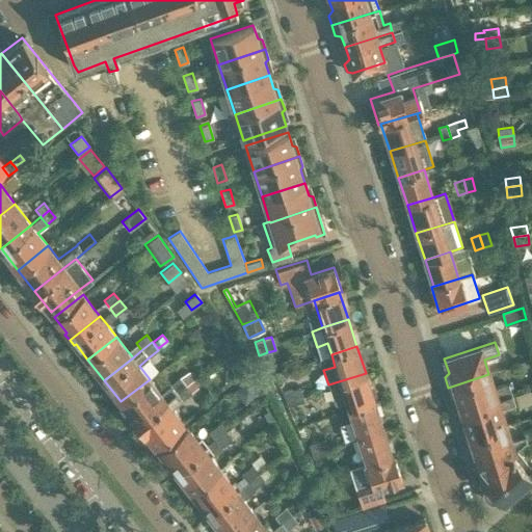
[(160,392),(150,379),(121,401),(122,402),(120,406),(126,415),(130,414),(137,422),(166,400),(176,393),(190,380),(194,377),(188,370),(160,392)]
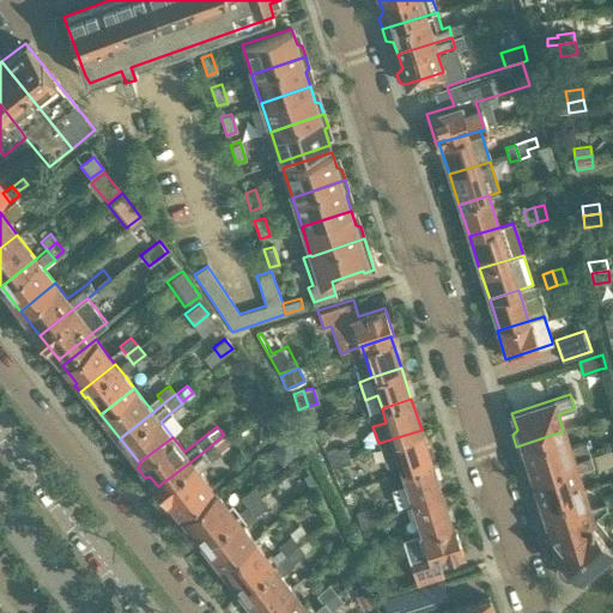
[(401,471),(431,461),(422,430),(378,443),(386,465),(390,466),(394,466),(395,462),(394,459),(398,457),(401,471)]
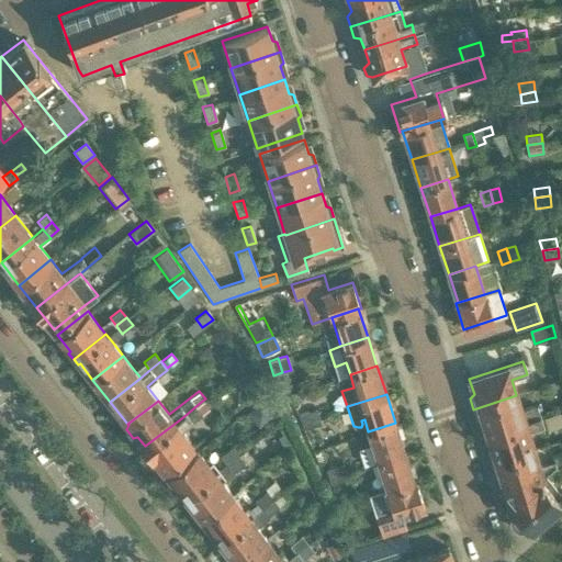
[(521,411),(516,395),(473,409),(476,420),(483,422),(487,435),(540,417),(537,405),(521,411)]
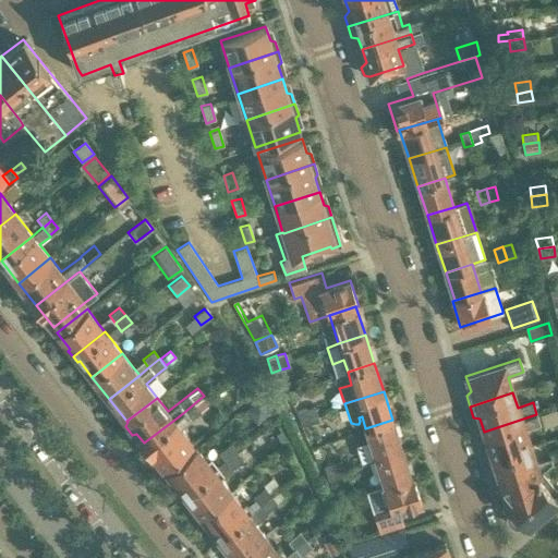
[(259,398),(247,408),(255,417),(259,417),(269,410),(259,398)]
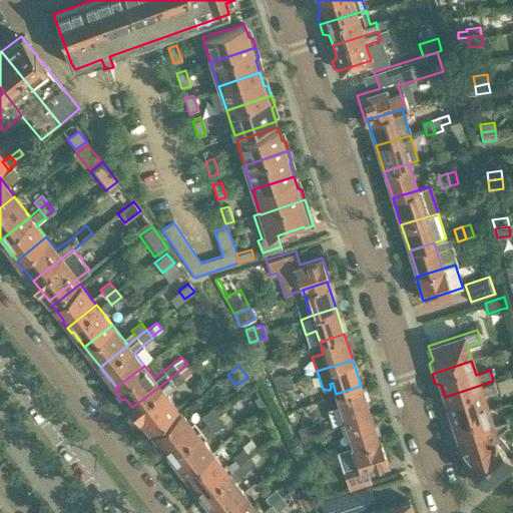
[(169,379),(174,386),(184,378),(183,377),(188,373),(183,367),(169,379)]
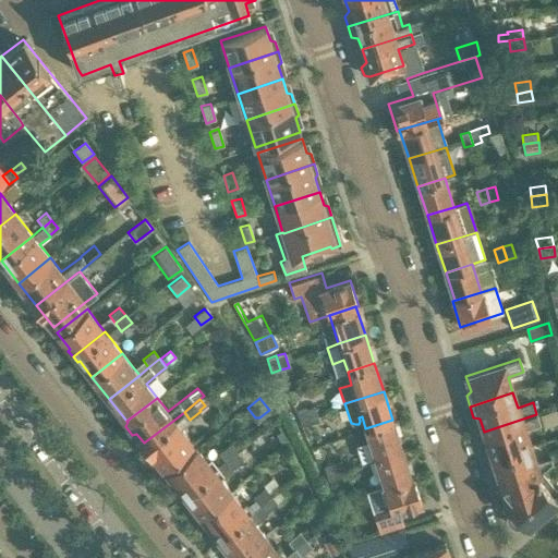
[(305,410),(310,424),(318,421),(314,407),(305,410)]
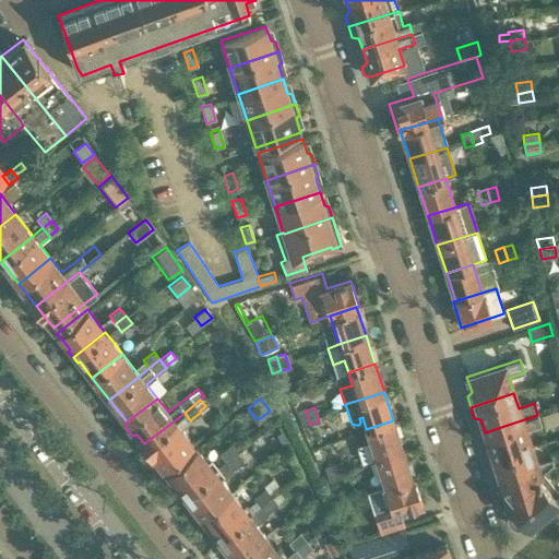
[(301,427),(310,425),(306,411),(297,413),(301,427)]
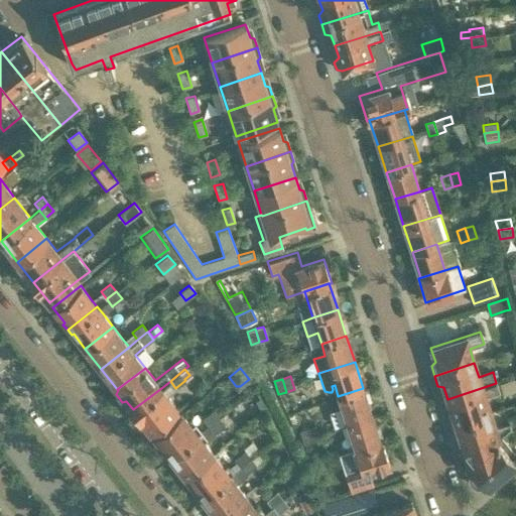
[(447,416),(450,425),(490,412),(485,397),(499,392),(496,383),(447,399),(452,412),(447,416)]
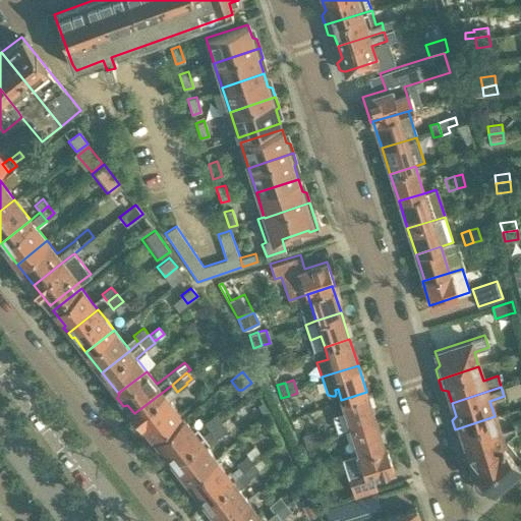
[(163,392),(134,413),(140,422),(138,426),(145,433),(150,432),(151,435),(179,413),(168,398),(163,392)]
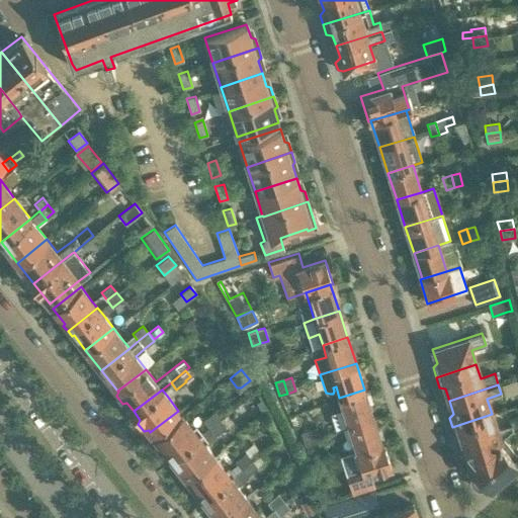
[(373,416),(364,390),(339,398),(343,410),(331,414),(336,429),(348,425),(373,416)]
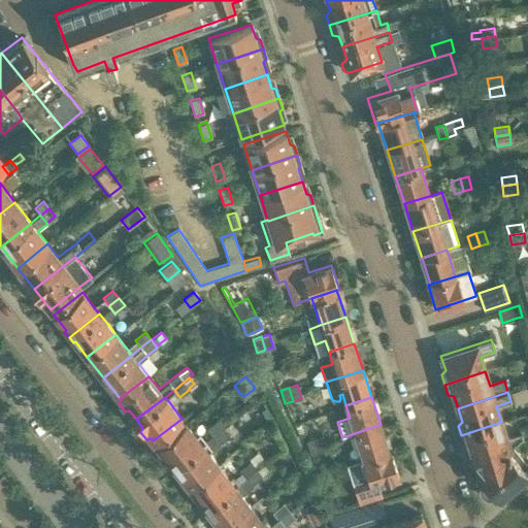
[(211,435),(224,426),(218,419),(206,428),(211,435)]
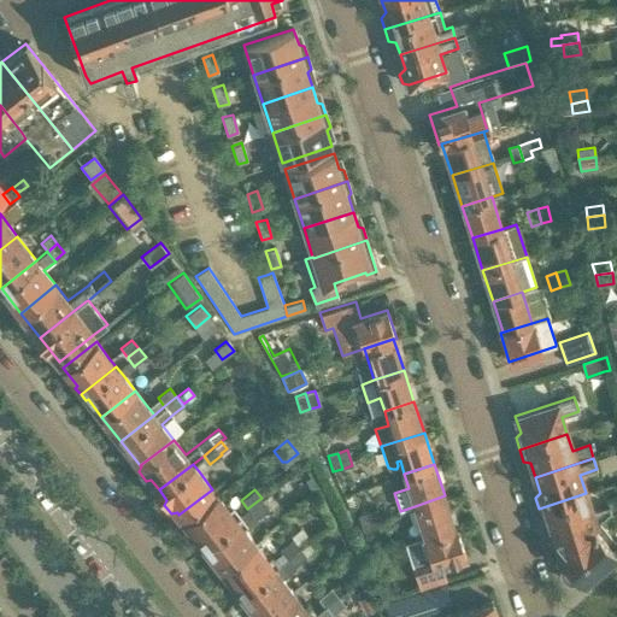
[(592,511),(586,493),(539,509),(541,518),(548,519),(553,536),(550,541),(556,547),(564,539),(582,534),(588,529),(599,521),(611,512),(609,505),(592,511)]
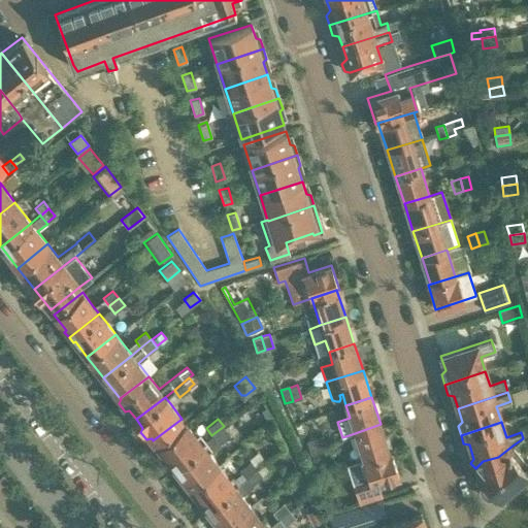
[(156,444),(173,466),(201,443),(185,423),(156,444)]
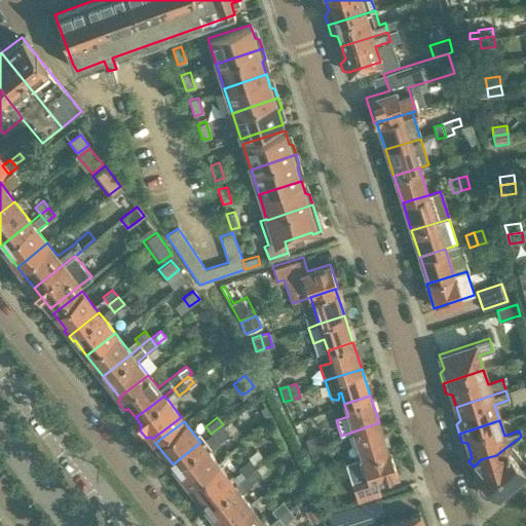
[(362,457),(387,450),(379,422),(353,431),(362,457)]
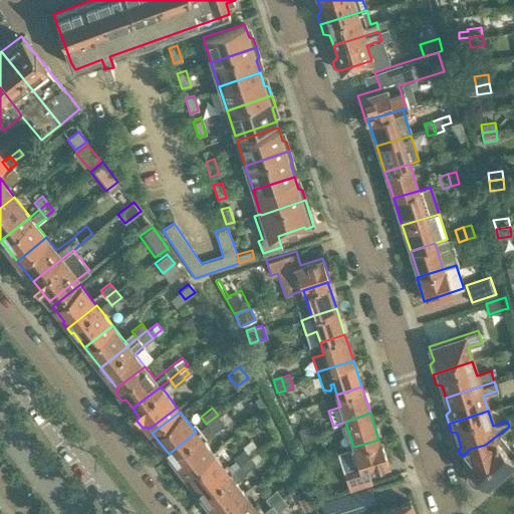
[(169,454),(184,474),(212,452),(204,442),(215,433),(213,431),(224,423),(218,415),(206,424),(207,424),(196,432),(169,454)]
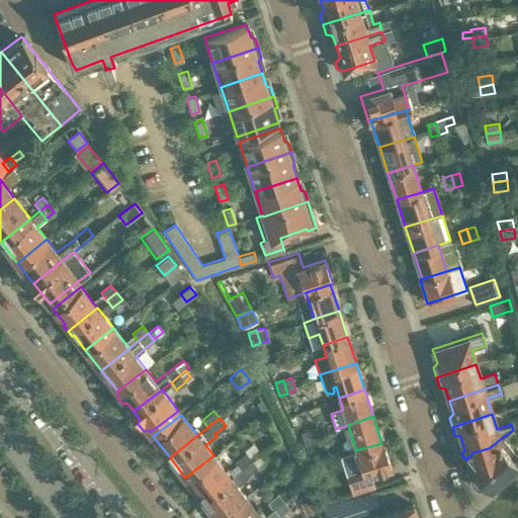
[(309,430),(314,443),(322,440),(318,427),(309,430)]
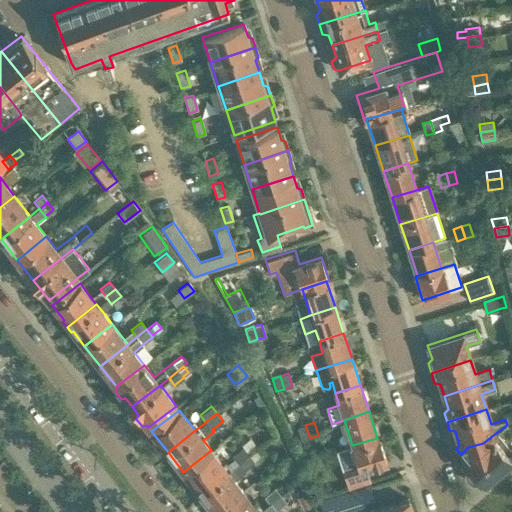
[(301,441),(310,438),(305,425),(297,428),(301,441)]
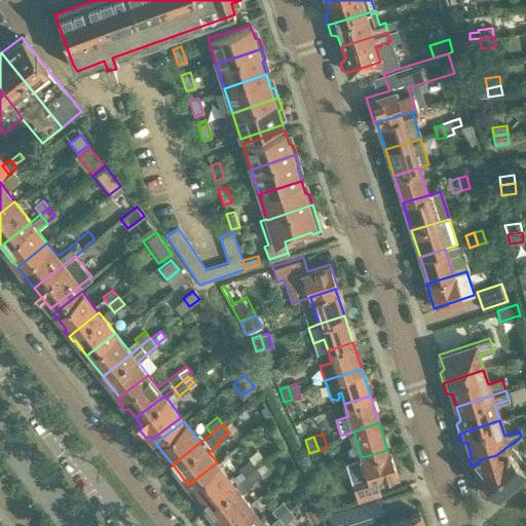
[(481,459),(474,466),(483,479),(480,481),(478,485),(478,489),(479,492),(482,495),(486,496),(490,496),(492,496),(495,494),(496,495),(525,472),(513,456),(518,453),(511,444),(501,451),(496,455),(481,459)]
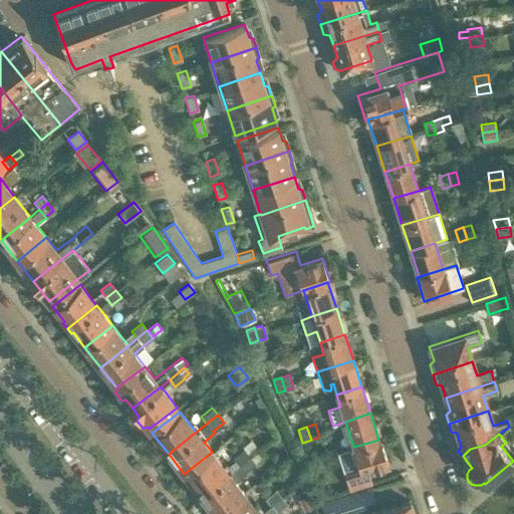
[(380,439),(378,440),(353,447),(352,448),(357,463),(342,468),(349,491),(364,486),(360,472),(388,463),(380,439)]
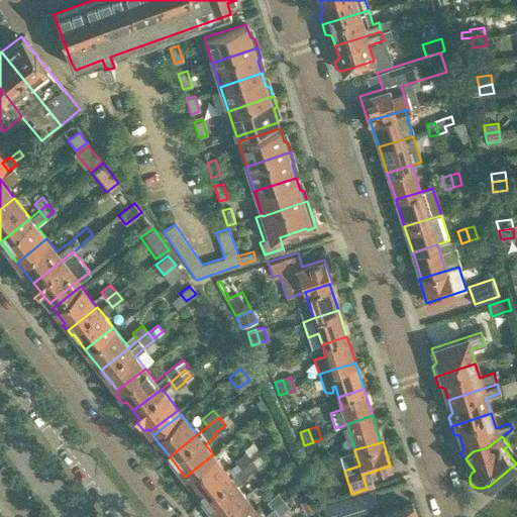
[(234,459),(239,467),(250,457),(245,450),(234,459)]
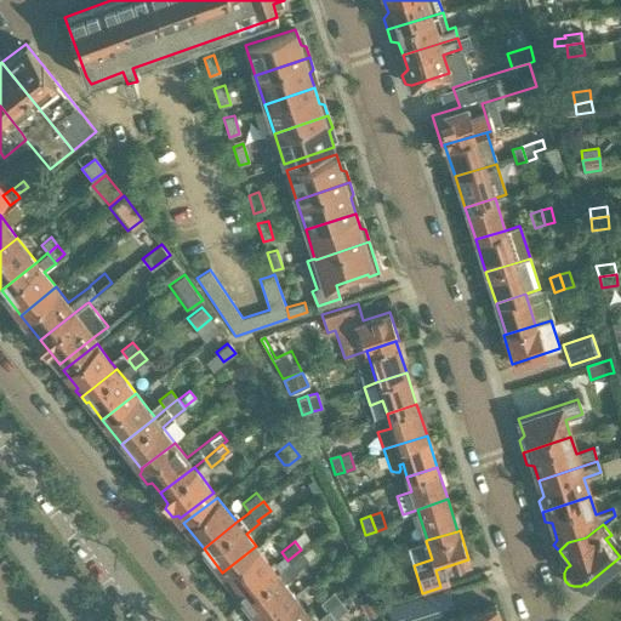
[(222,573),(241,598),(275,571),(256,546),(222,573)]
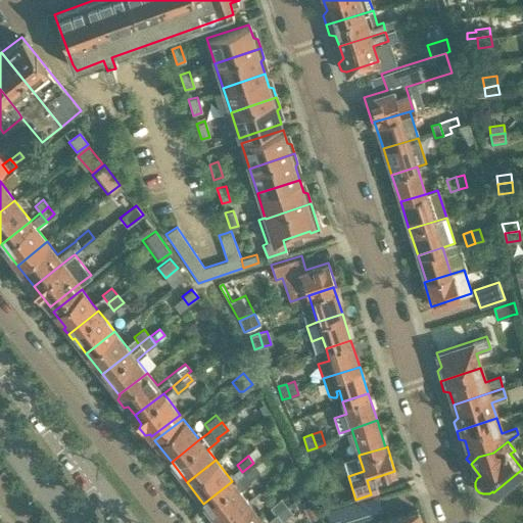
[(259,471),(253,463),(242,472),(248,480),(259,471)]
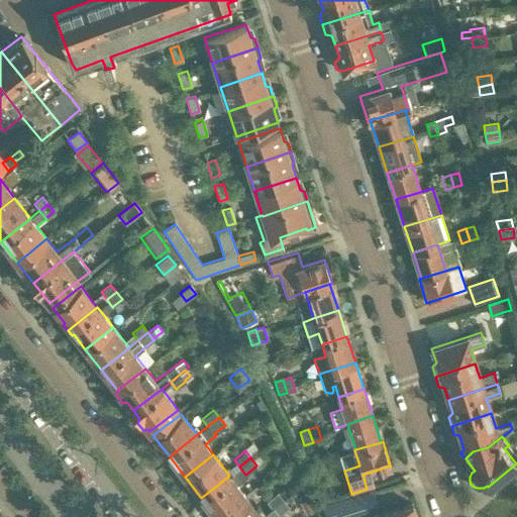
[(244,495),(229,476),(201,498),(216,516),(244,495)]
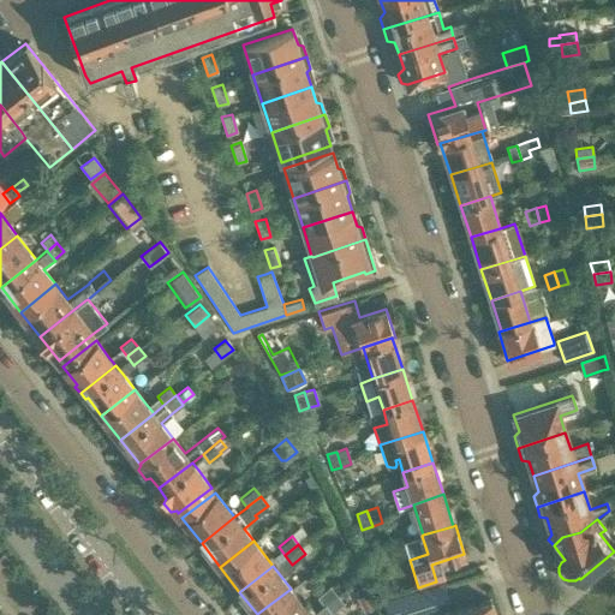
[(316,596),(323,604),(336,593),(330,584),(316,596)]
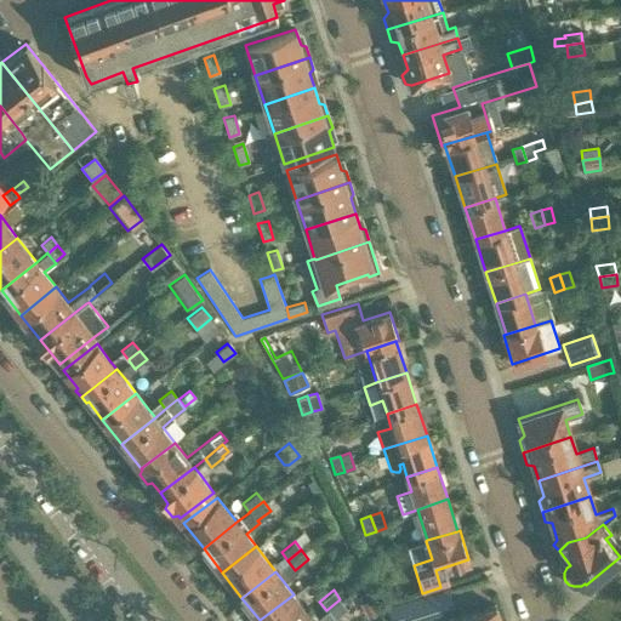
[(312,620),(314,620),(294,594),(260,620),(312,620)]
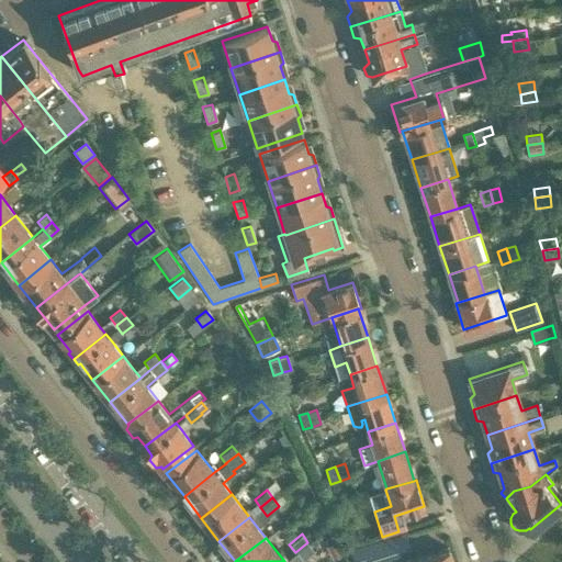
[(295,552),(284,561),(282,561),(300,561),(314,551),(307,542),(295,552)]
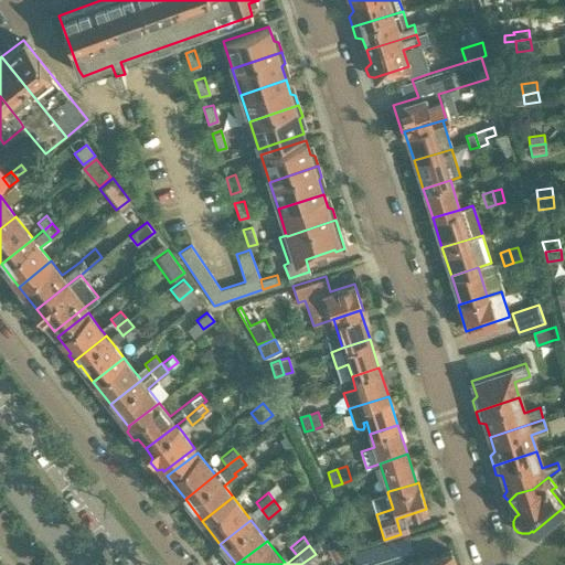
[(377,545),(352,554),(356,564),(369,564),(369,563),(382,558),(377,545)]
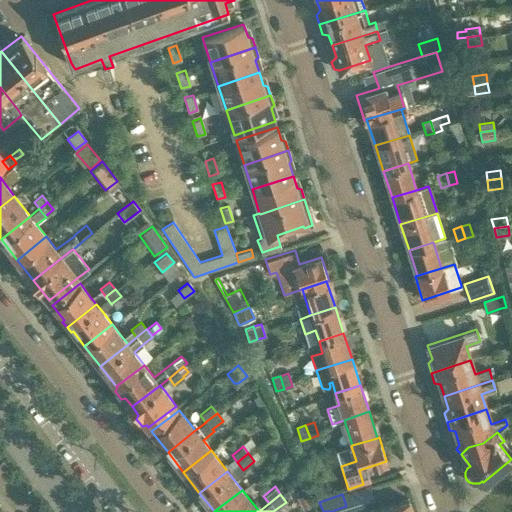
[(412,511),(408,498),(366,511),(412,511)]
